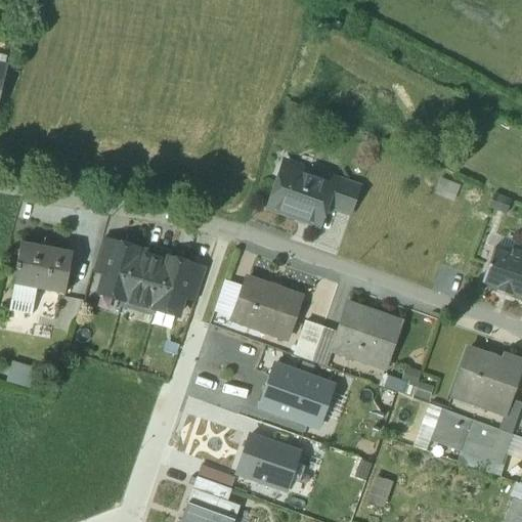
[(333,182),(285,165),(269,206),(319,223),(327,204),(334,182),(333,182)]
